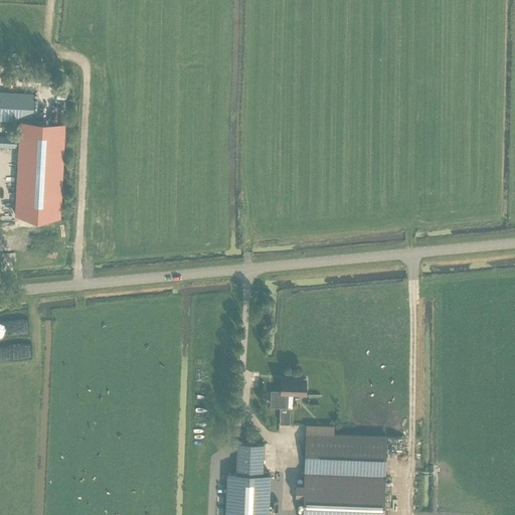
[(32,124),(32,122),(33,122),(34,94),(0,92),(0,120),(21,122),(21,124),(19,124),(19,139),(17,139),(17,138),(0,136),(0,146),(16,148),(16,147),(18,147),(15,215),(60,217),(64,126),(32,124)]
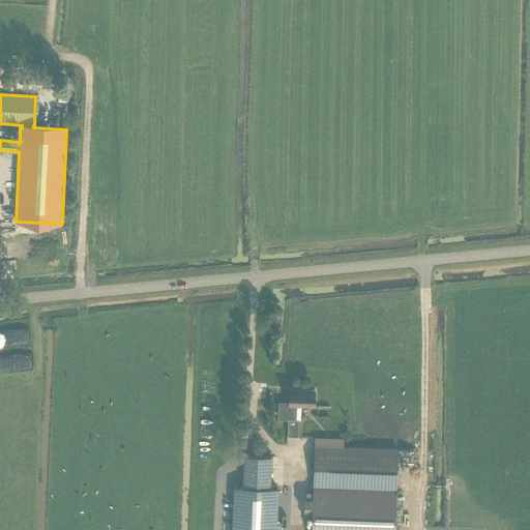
[(0,372),(27,370),(25,352),(0,353),(0,372)]
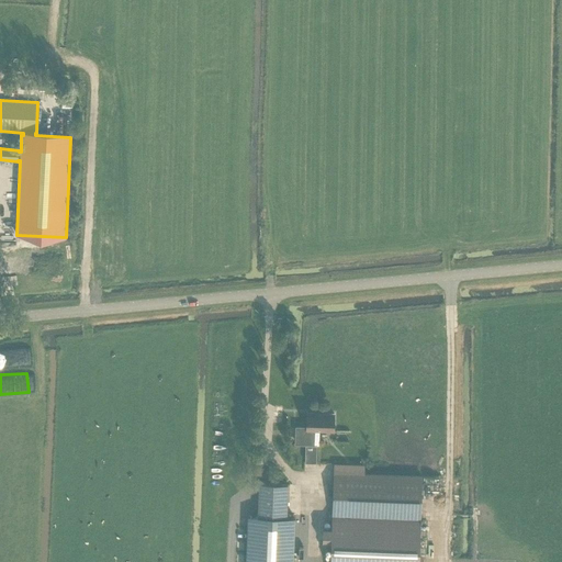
[(335,414),(306,413),(305,427),(295,427),(294,446),(305,446),(305,463),(316,463),(316,446),(314,446),(315,431),(334,433),(335,414)]
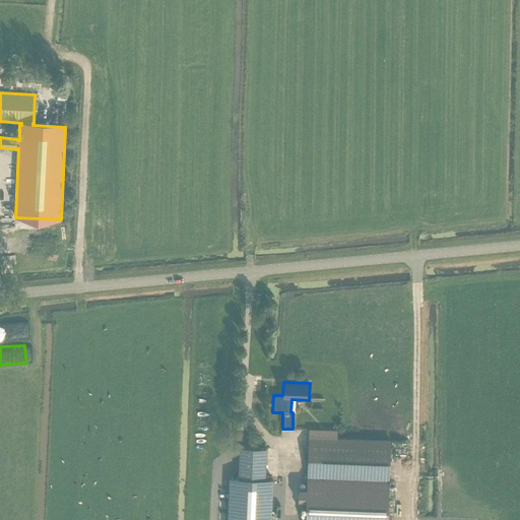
[(387,519),(390,441),(309,439),(305,519),(387,519)]
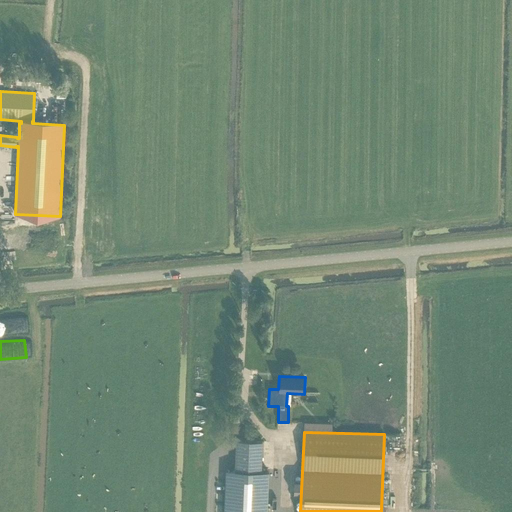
[(227,471),(225,511),(266,511),(268,472),(261,472),(262,442),(236,441),(235,471),(227,471)]
